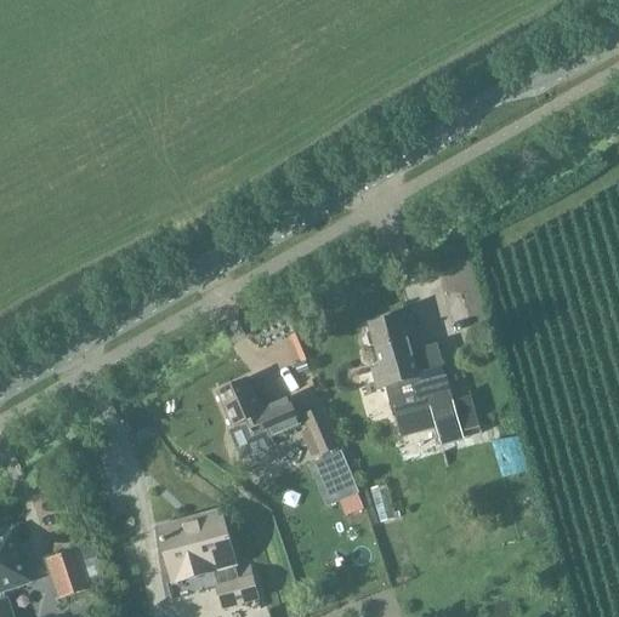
[(450,399),(435,343),(409,349),(405,336),(415,333),(409,312),(368,323),(369,329),(367,329),(370,340),(372,338),(379,364),(369,366),(375,387),(385,384),(399,438),(432,428),(437,446),(461,439),(459,430),(476,426),(467,394),(450,399)]
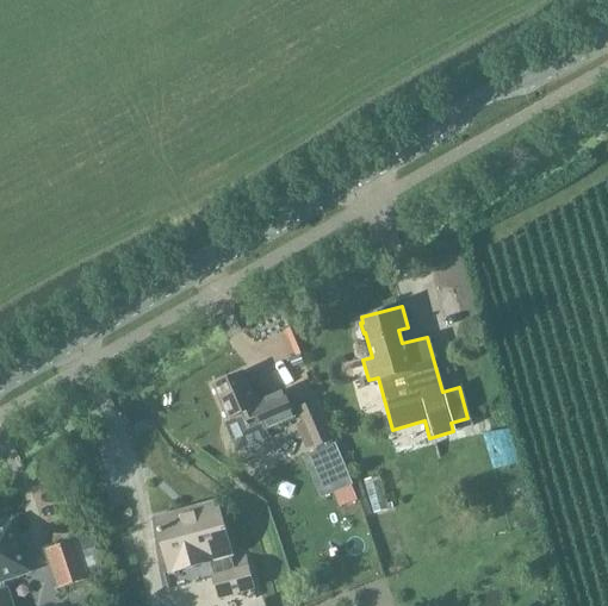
[(241,370),(212,382),(228,419),(227,425),(234,443),(241,445),(262,436),(265,429),(264,426),(292,414),(281,391),(255,403),(241,370)]
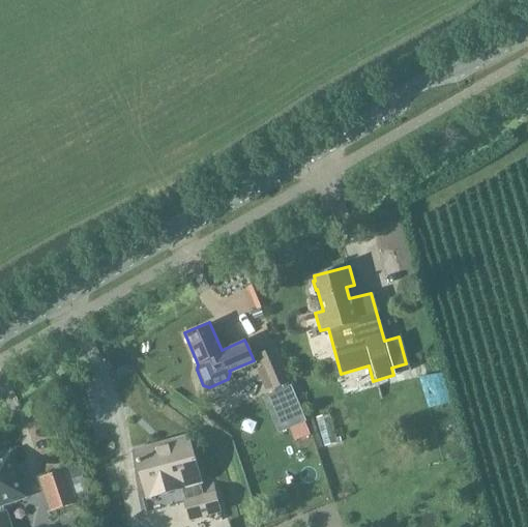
[(271,386),(286,380),(271,347),(257,353),(271,386)]
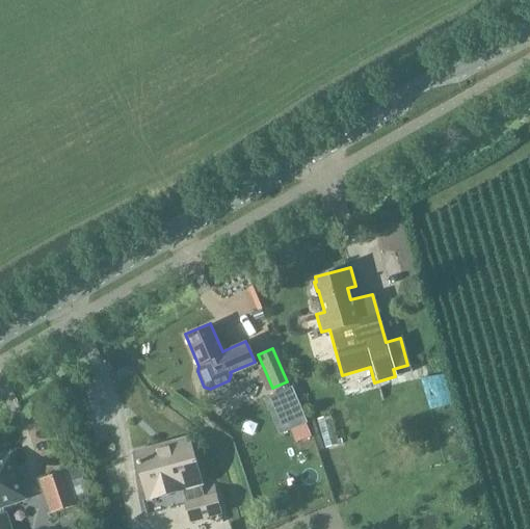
[(288,421),(291,427),(306,421),(302,416),(297,403),(290,386),(275,392),(281,403),(288,421)]
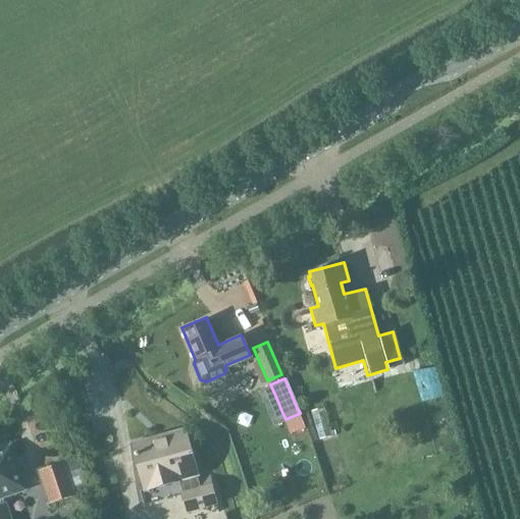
[(188,508),(218,500),(212,479),(200,483),(197,471),(198,471),(186,428),(154,437),(154,434),(134,439),(147,486),(182,476),(185,487),(182,488),(188,508)]
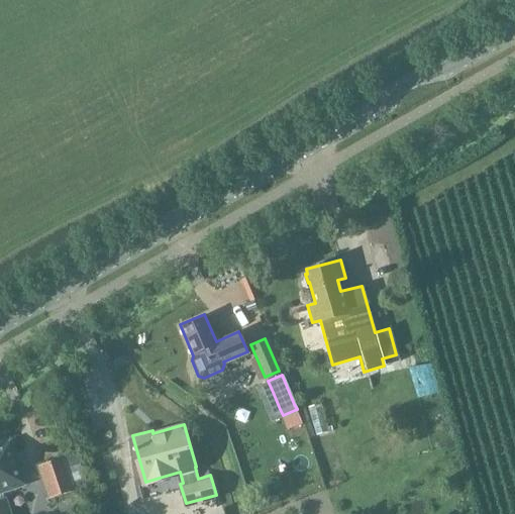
[(10,438),(0,441),(0,513),(11,513),(6,496),(4,496),(2,491),(25,483),(10,438)]
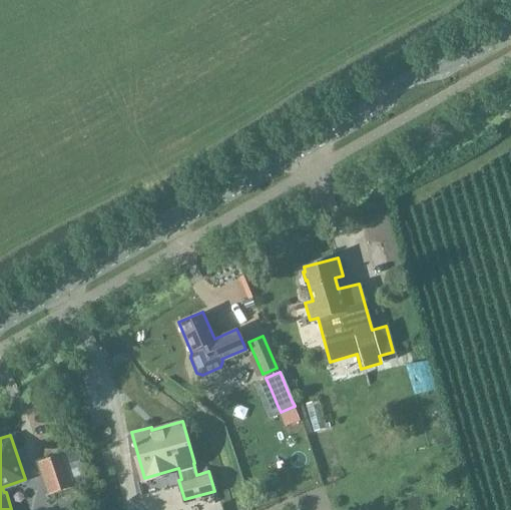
[(76,448),(38,460),(48,492),(86,479),(76,448)]
